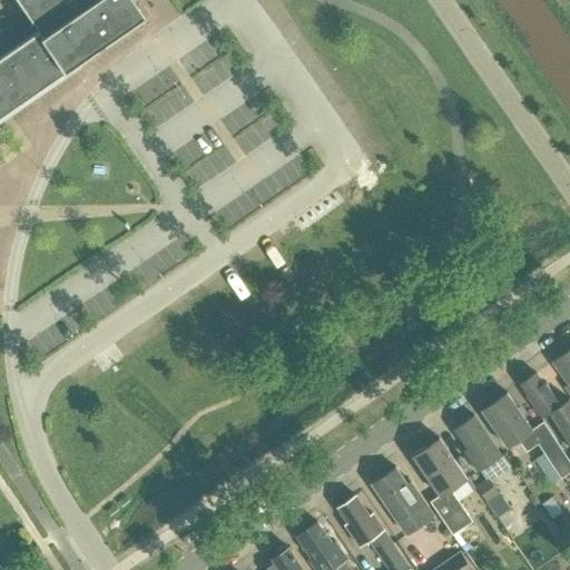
[(0,117),(148,15),(138,0),(19,0),(40,29),(0,56),(0,117)]
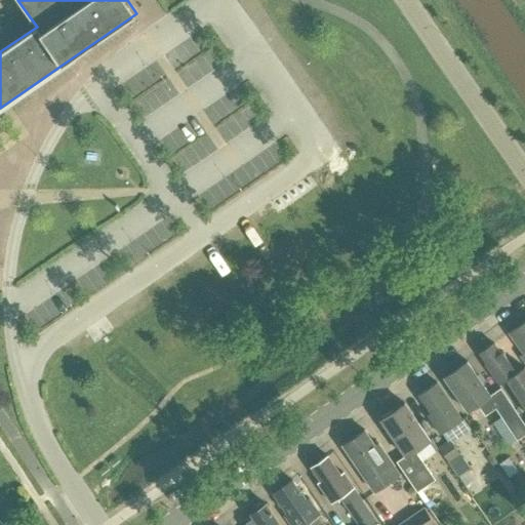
[(524,360),(524,322),(511,332),(524,353),(521,355),(524,360)]
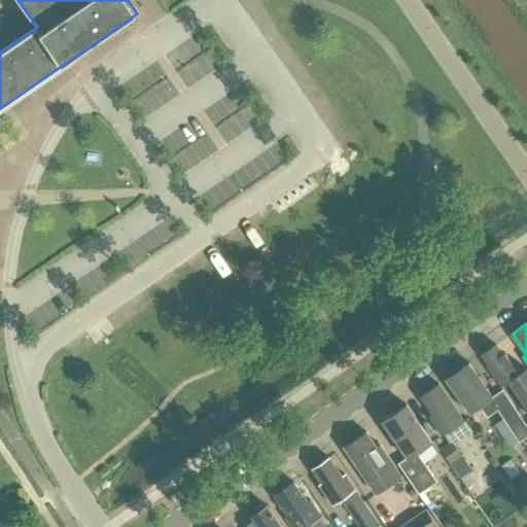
[(496,345),(482,355),(488,363),(486,365),(500,386),(507,381),(526,408),(526,373),(525,370),(520,374),(504,353),(503,355),(496,345)]
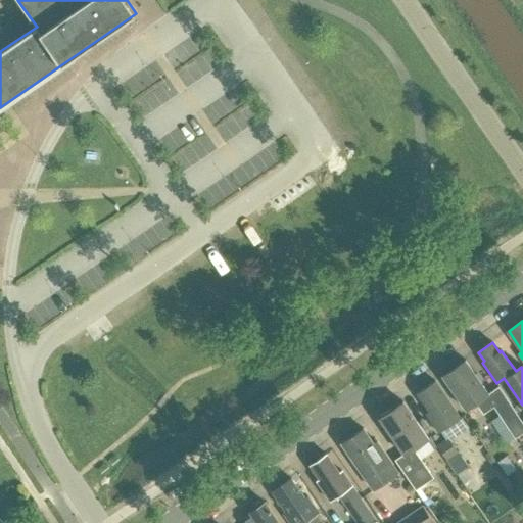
[(465,361),(442,376),(467,411),(476,403),(483,414),(494,406),(516,437),(522,431),(522,422),(498,387),(488,394),(465,362),(465,361)]
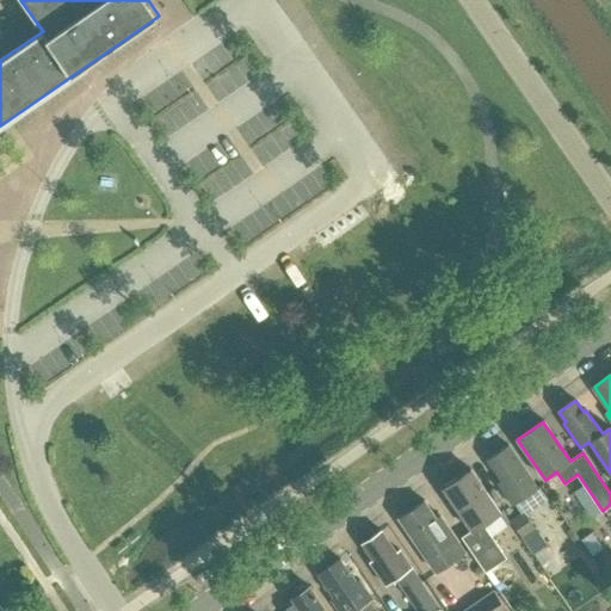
[(487,458),(503,480),(498,482),(513,505),(538,487),(508,444),(487,458)]
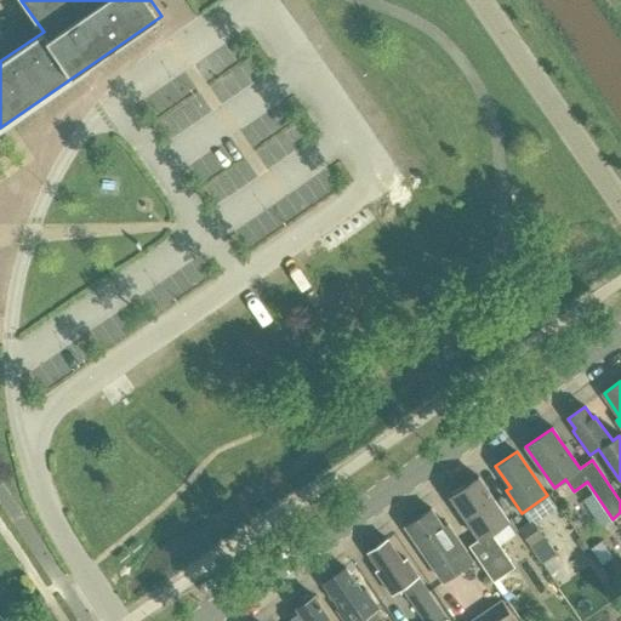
[(478,476),(450,495),(480,537),(469,545),(494,581),(514,567),(491,531),(508,519),(478,476)]
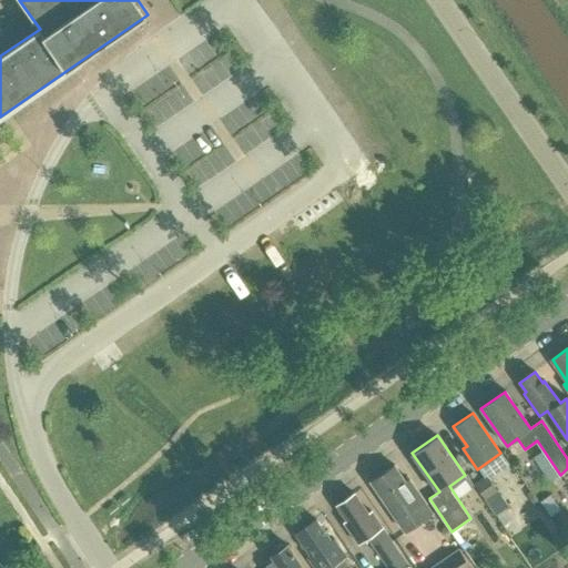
[(394,466),(372,480),(372,482),(387,504),(384,506),(403,533),(432,513),(407,479),(404,482),(394,466)]
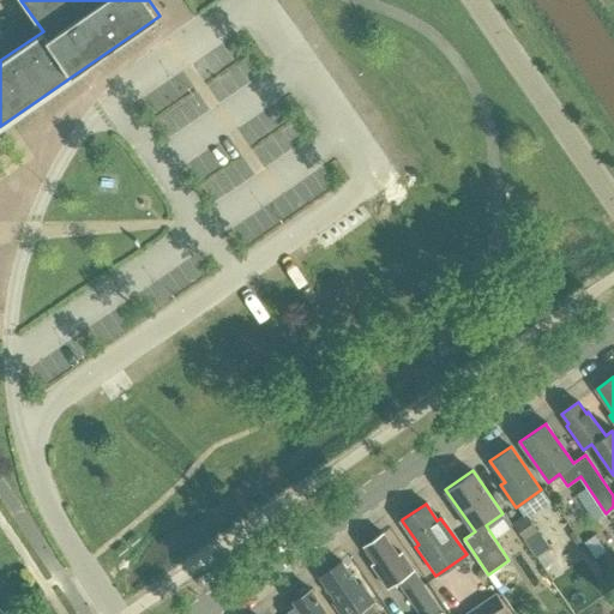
[(543,546),(547,543),(525,511),(510,521),(549,581),(561,573),(543,546)]
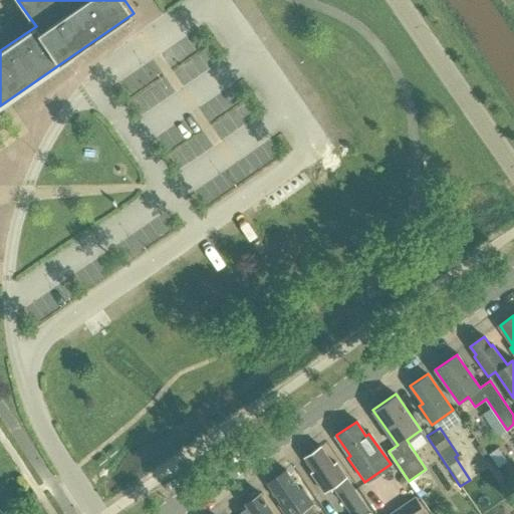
[(320,447),(305,457),(318,476),(315,478),(324,492),(332,486),(350,513),(357,513),(366,508),(335,462),(332,465),(320,447)]
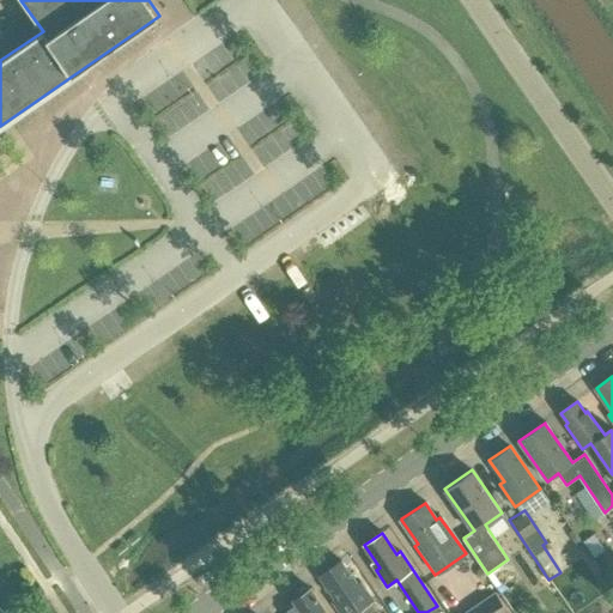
[(343,560),(320,577),(335,599),(333,601),(340,612),(384,612),(362,581),(358,583),(343,560)]
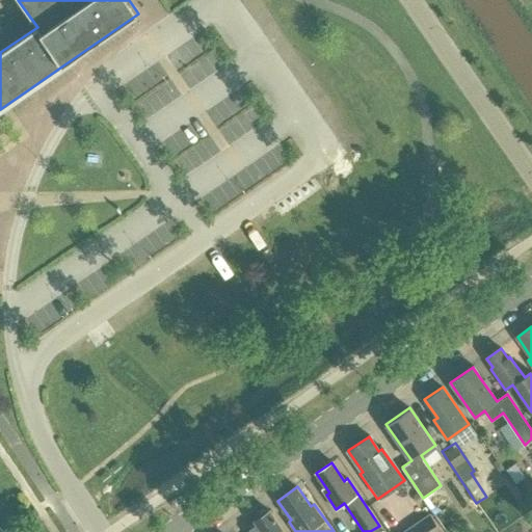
[(251,531),(285,531),(270,509),(268,510),(264,508),(256,514),(256,520),(254,521),(257,525),(250,529),(251,531)]
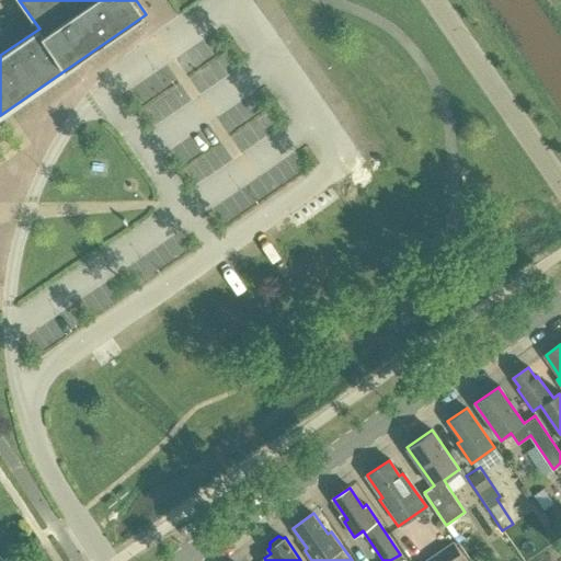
[(423,560),(467,560),(469,560),(456,540),(423,560)]
